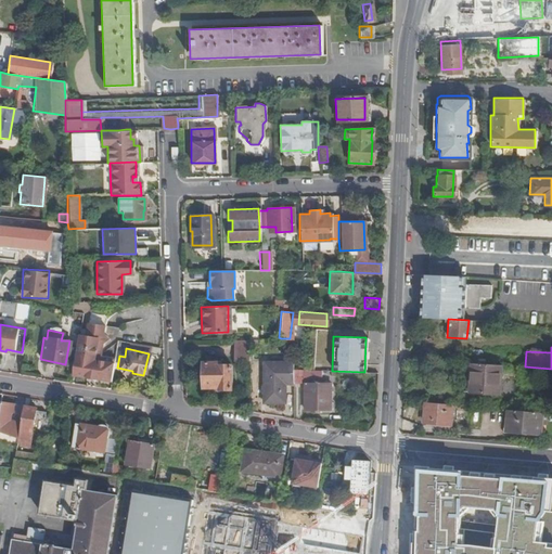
[(247,361),(247,348),(232,348),(232,361),(247,361)]
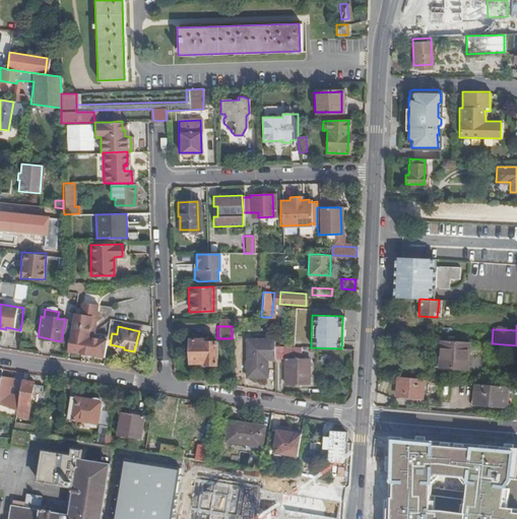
[(204,339),(188,339),(188,363),(203,363),(203,364),(214,364),(214,341),(204,341),(204,339)]
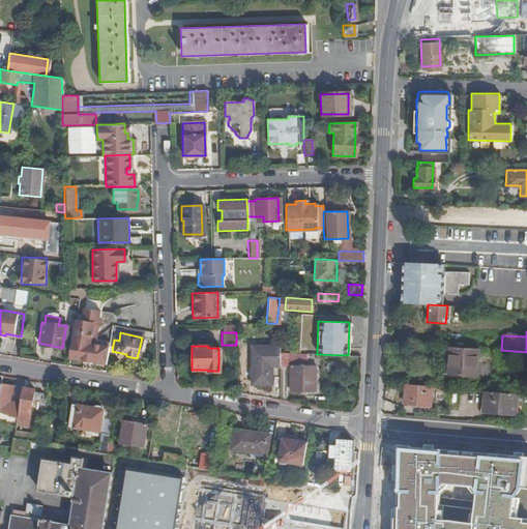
[(270,365),(277,365),(277,364),(277,353),(277,346),(250,346),(250,384),(270,384),(270,365)]
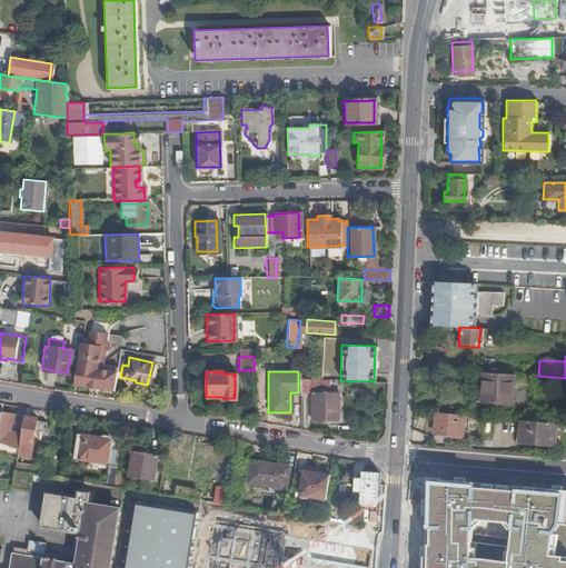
[(513,375),(482,372),(480,385),(480,386),(479,386),(479,401),(510,404),(513,375)]
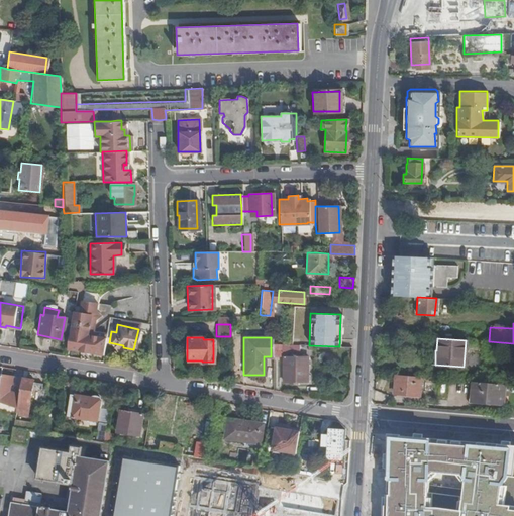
[(289,344),(271,344),(271,355),(277,355),(280,349),(297,350),(297,345),(289,344)]
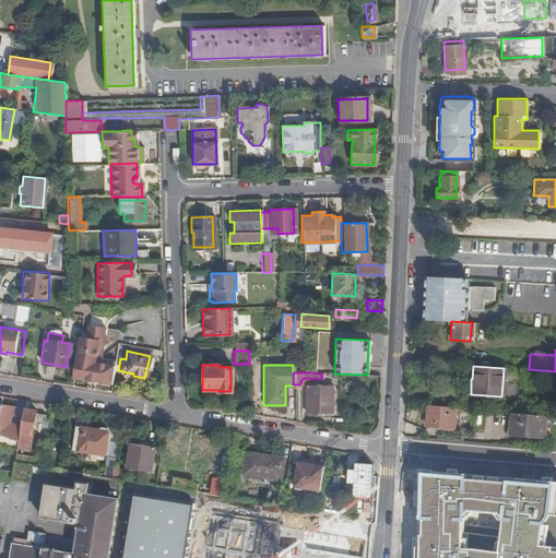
[(330,387),(304,386),(304,411),(330,411),(330,387)]
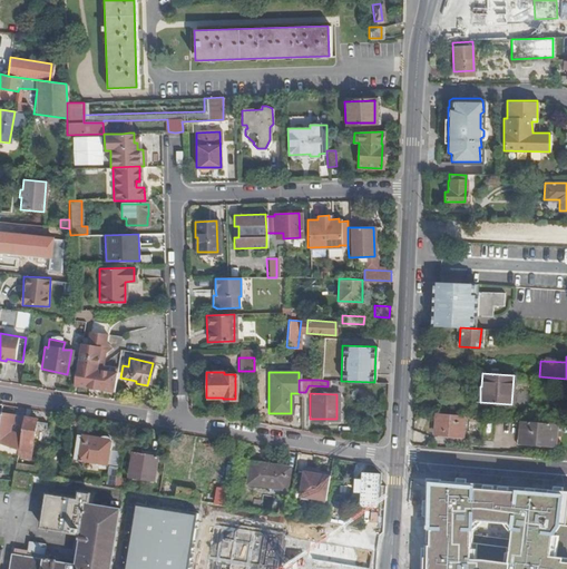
[(0,442),(17,450),(19,437),(7,434),(9,422),(11,422),(12,415),(0,413),(0,442)]
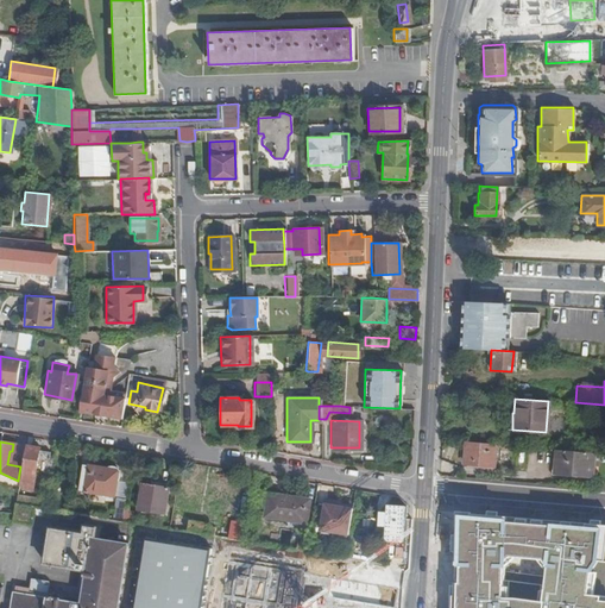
[(493,444),(464,442),(461,463),(491,465),(493,444)]
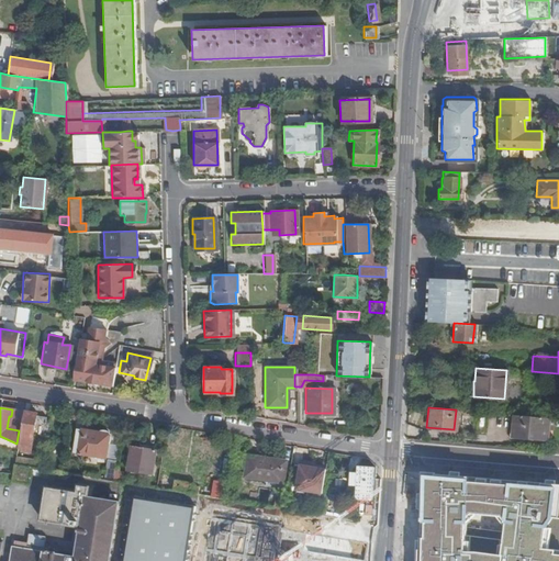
[(22,410),(19,430),(17,444),(15,446),(19,447),(19,449),(29,451),(31,434),(41,435),(43,416),(33,414),(34,412),(25,411),(22,410)]
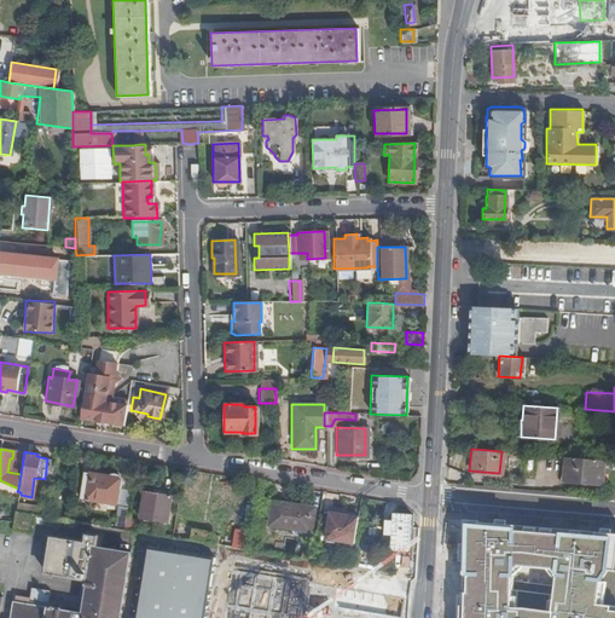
[(609,461),(602,461),(563,456),(562,469),(562,480),(585,483),(599,484),(601,473),(608,474),(609,461)]
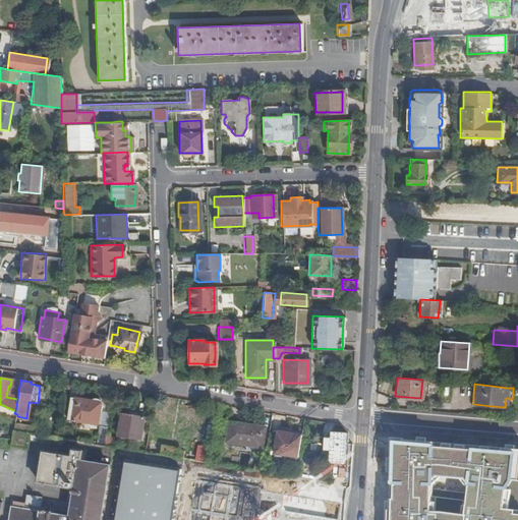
[(473,404),(473,395),(471,395),(470,407),(492,408),(493,406),(473,404)]
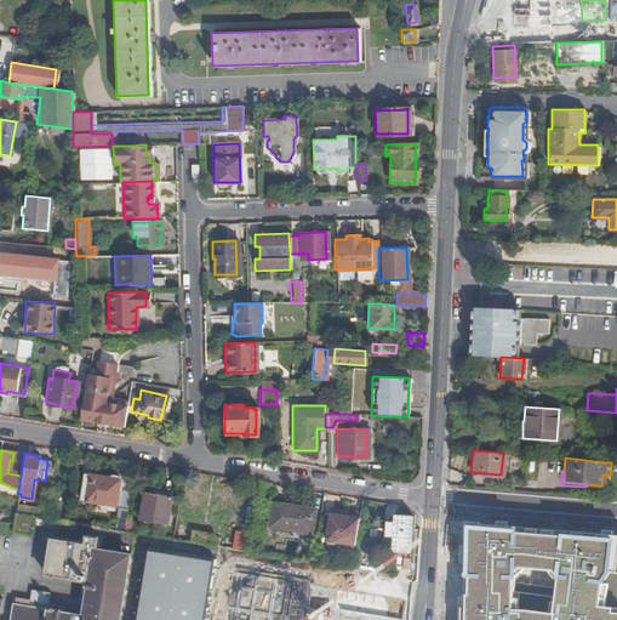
[(118,481),(83,473),(80,487),(85,488),(84,499),(114,505),(118,481)]
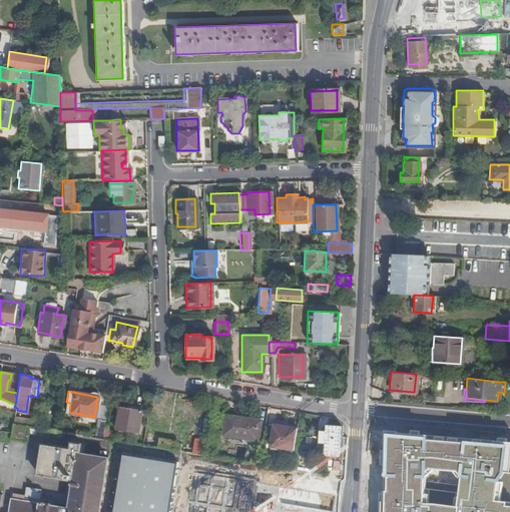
[(118,407),(114,429),(136,433),(140,411),(118,407)]
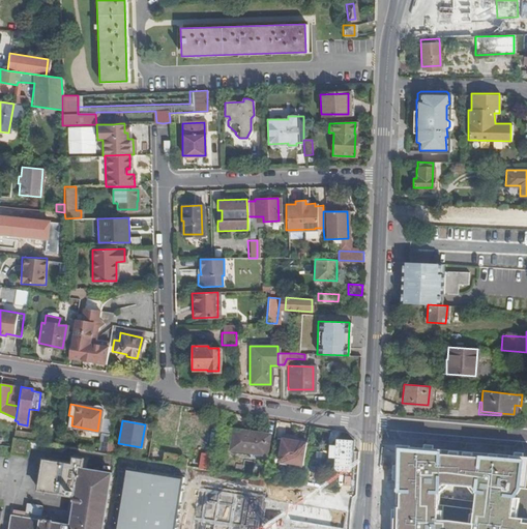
[(265,454),(268,434),(231,428),(228,448),(246,451),(265,454)]
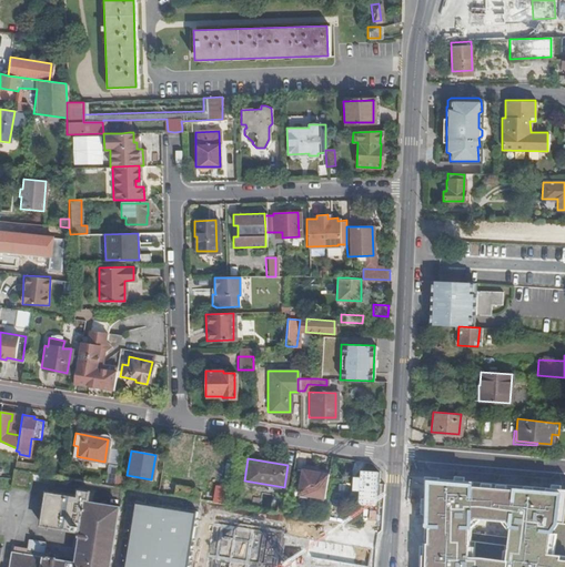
[(112,475),(115,464),(107,462),(102,484),(111,485),(112,475)]
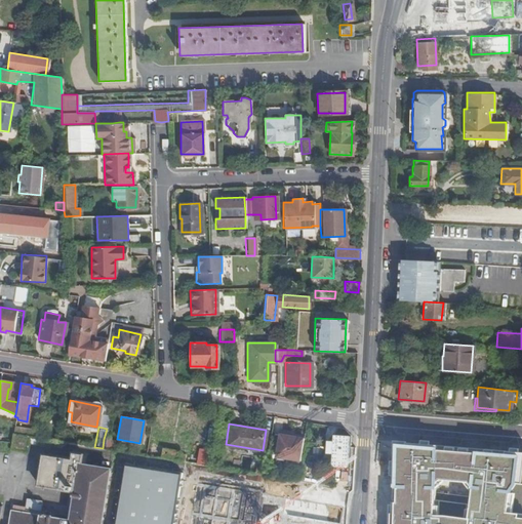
[(297,458),(302,437),(286,435),(286,434),(285,432),(277,431),(274,454),(297,458)]
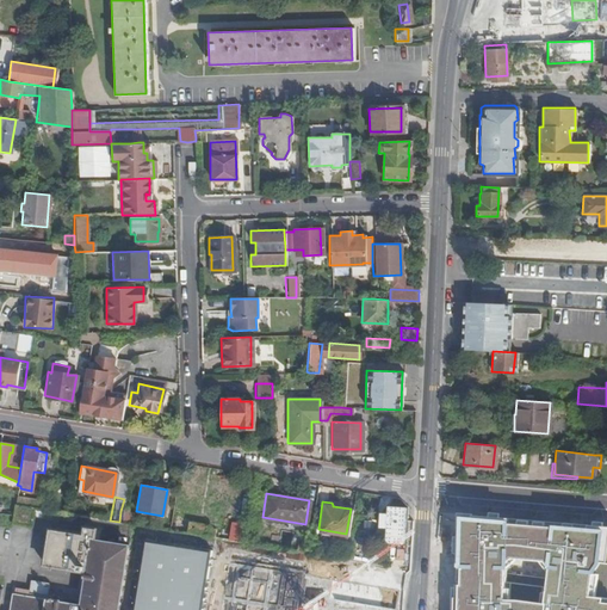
[(31,506),(30,515),(64,521),(66,512),(61,512),(31,506)]
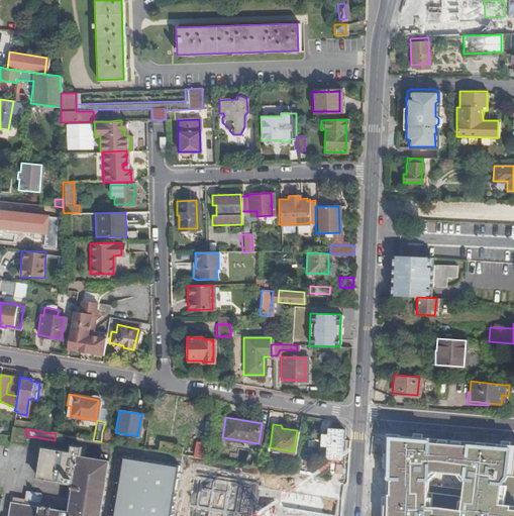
[(110,434),(102,432),(101,441),(108,442),(110,434)]
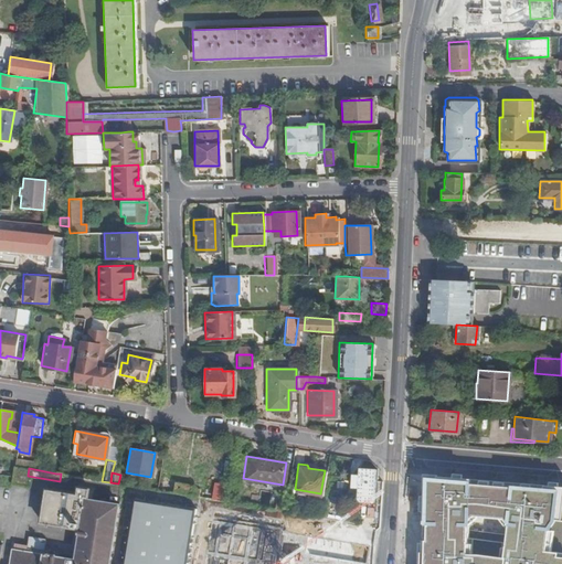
[(283,485),(263,481),(262,489),(285,491),(286,485),(283,485)]
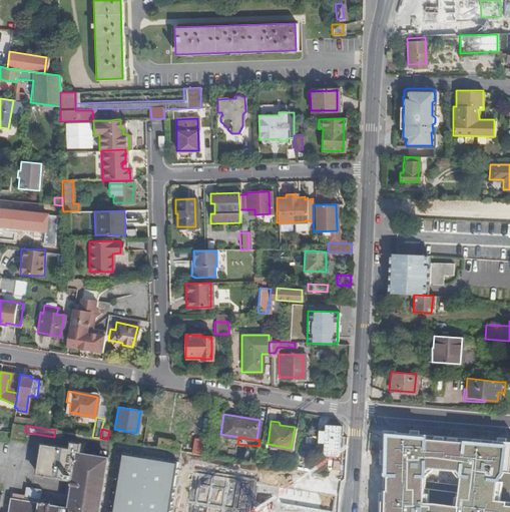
[(193,438),(191,453),(202,455),(204,440),(193,438)]
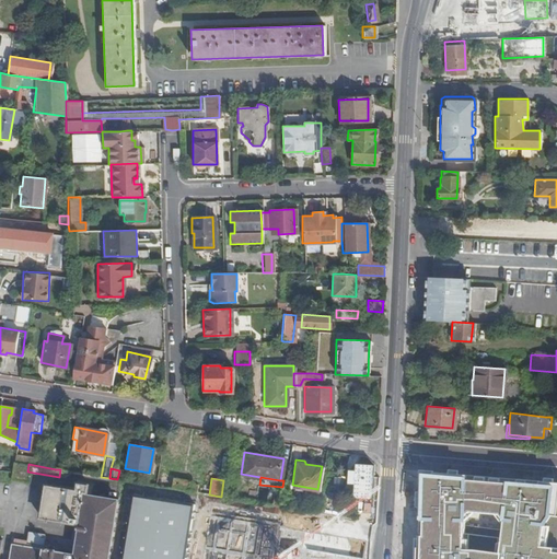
[(170,479),(169,488),(195,492),(196,485),(190,484),(190,481),(170,479)]
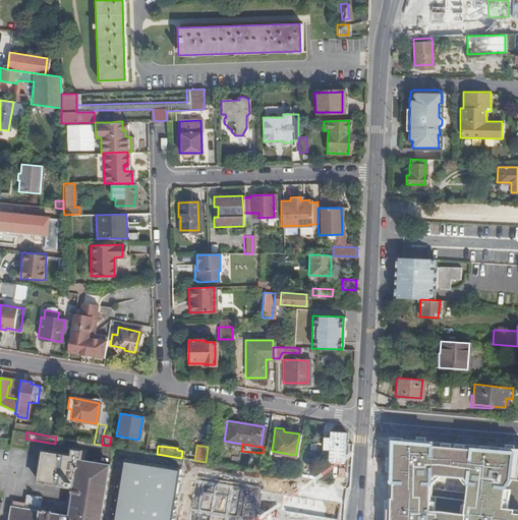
[(99,519),(108,464),(79,459),(80,450),(69,449),(69,455),(41,450),(36,481),(72,487),(67,516),(36,511),(39,497),(23,494),(21,504),(21,508),(9,507),(7,519),(99,519)]
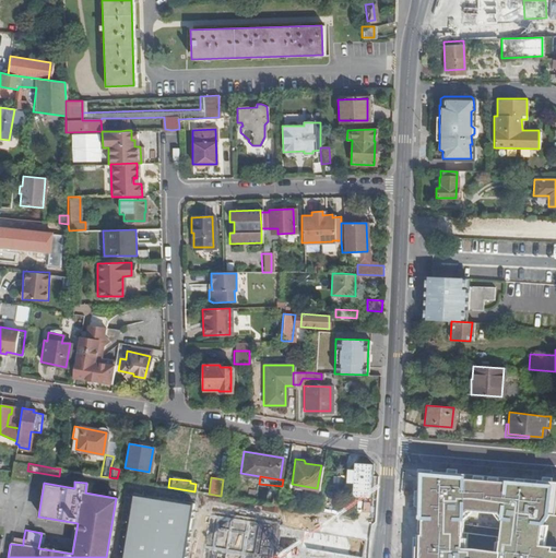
[(132,491),(121,557),(184,557),(193,502),(132,491)]
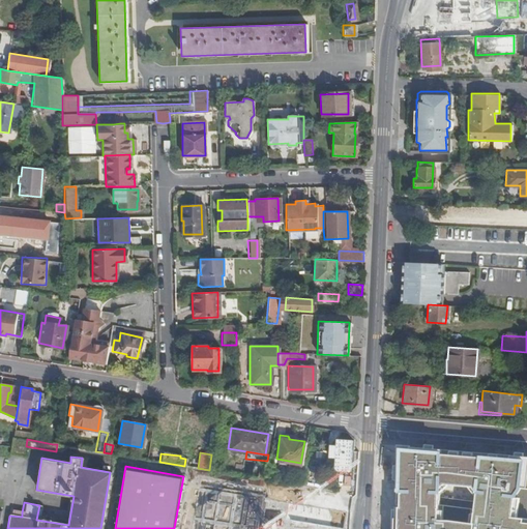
[(187,469),(177,528),(340,528),(345,496),(187,469)]
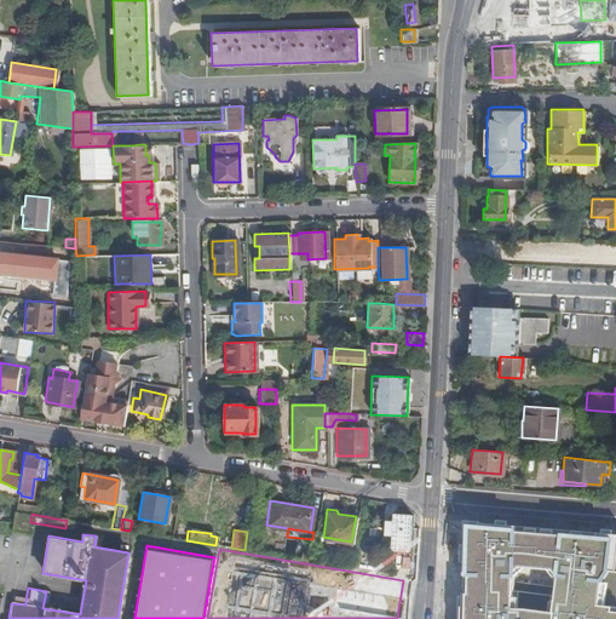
[(460,618),(461,594),(445,594),(445,615),(444,615),(444,618),(460,618)]
